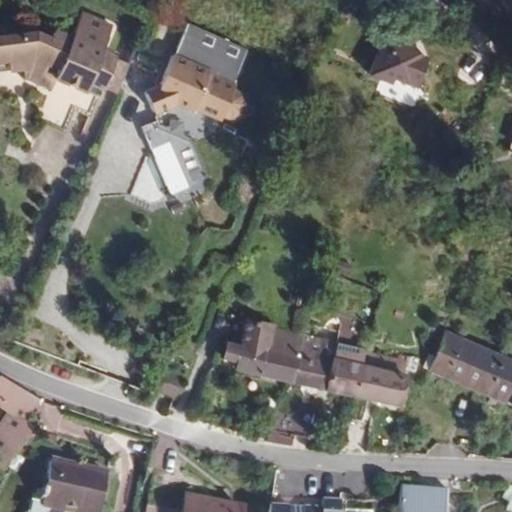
[(32,32),(0,35),(0,65),(3,65),(4,74),(22,73),(25,80),(50,90),(53,82),(84,95),(88,86),(101,92),(106,88),(117,94),(132,64),(103,50),(113,28),(85,14),(67,50),(32,32)]
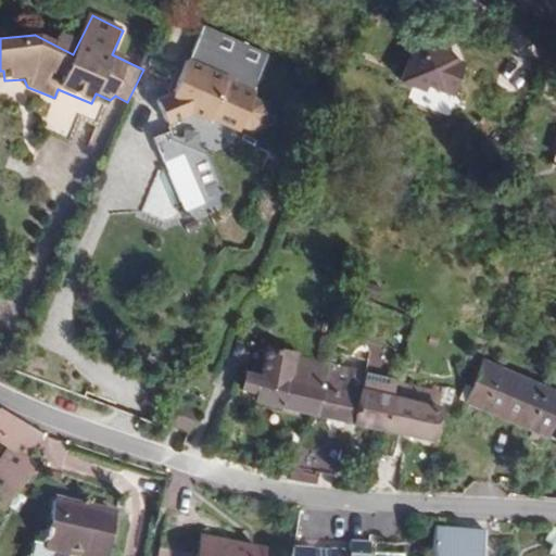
[(427,23),(420,40),(439,47),(442,54),(449,57),(456,36),(427,23)]
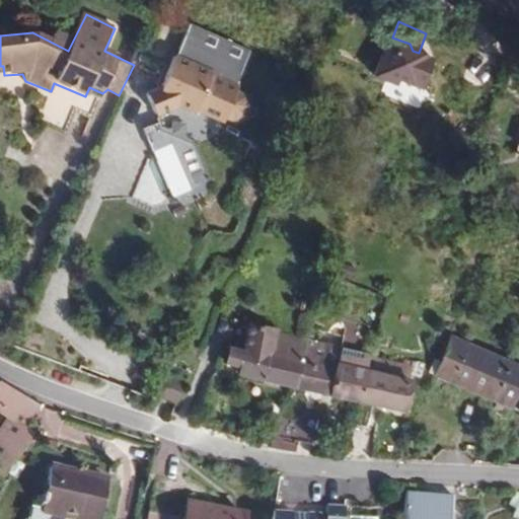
[(190,23),(176,56),(215,72),(214,75),(239,85),(253,51),(190,23)]
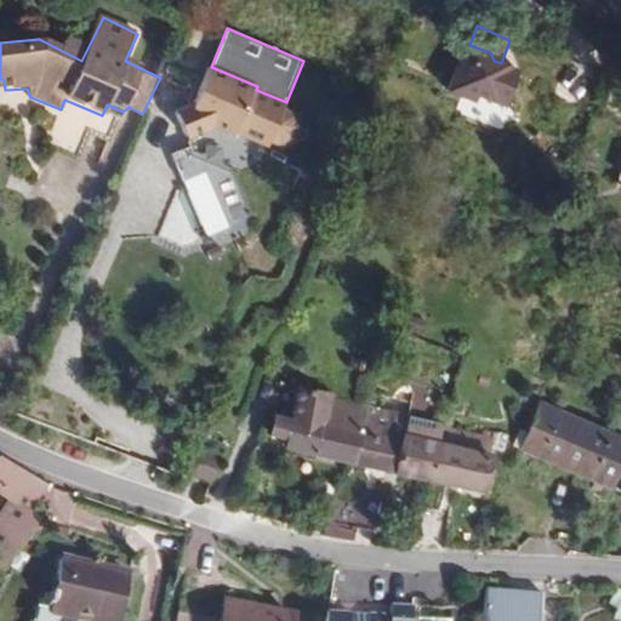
[(490,52),(469,45),(451,91),(466,97),(482,96),(508,106),(522,72),(501,63),(494,61),(490,52)]
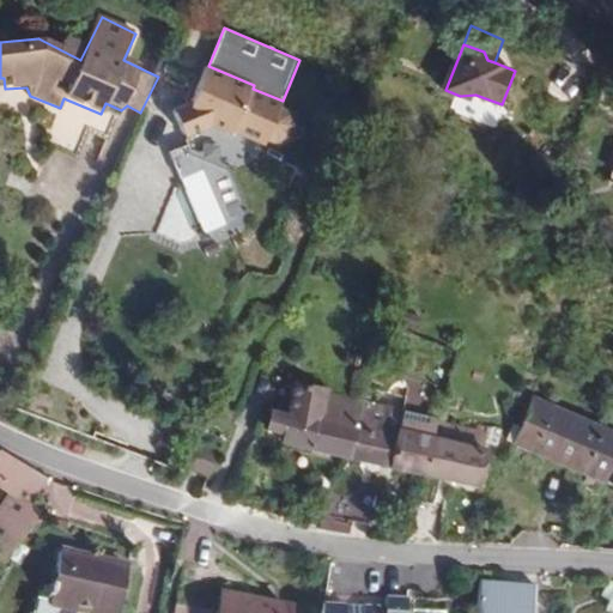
[(192,104),(175,110),(184,134),(212,123),(232,133),(234,129),(266,144),(268,138),(280,144),(293,139),(299,123),(292,114),(280,108),(283,101),(253,89),(254,85),(208,66),(192,104)]
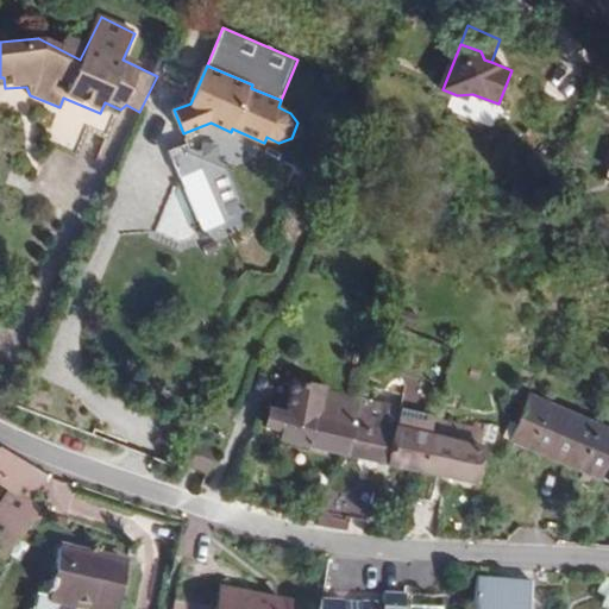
[(193,144),(170,149),(175,174),(198,170),(193,144)]
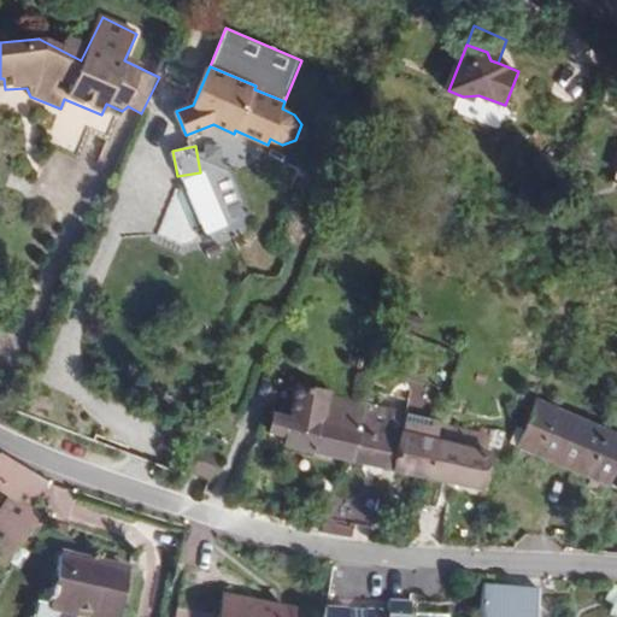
[(283,444),(350,459),(357,424),(365,403),(330,394),(331,389),(300,382),(294,417),(277,413),(272,429),(286,435),(283,444)]
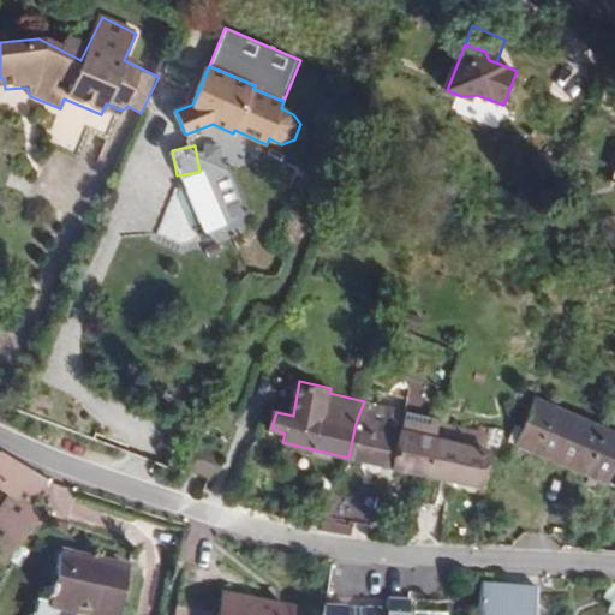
[(535,400),(531,408),(571,427),(574,417),(535,400)]
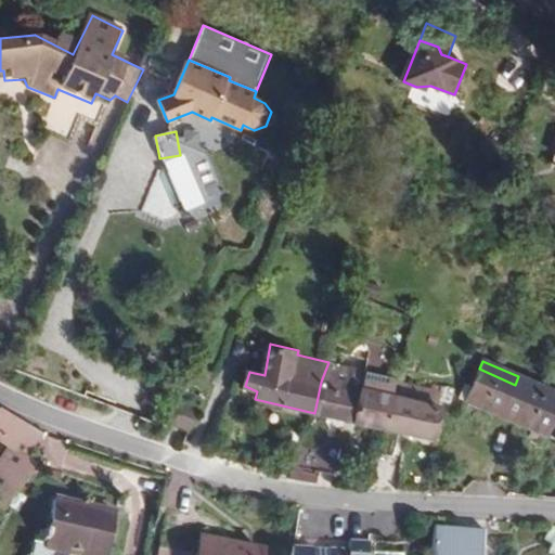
[(321,382),(314,413),(384,427),(431,437),(440,401),(442,391),(398,381),(395,397),(364,390),(369,372),(328,362),(321,382)]
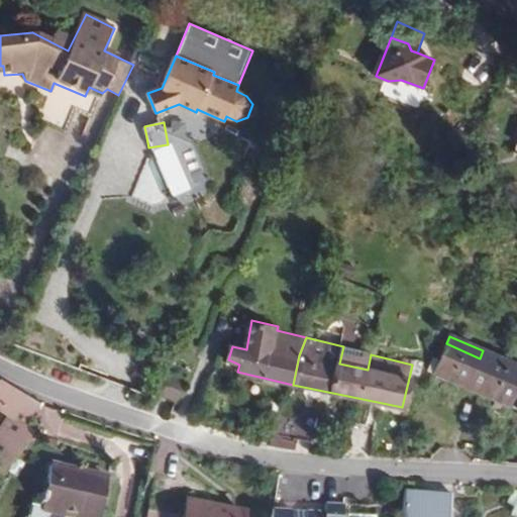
[(480,358),(446,343),(433,374),(510,407),(516,390),(516,366),(483,350),(480,358)]
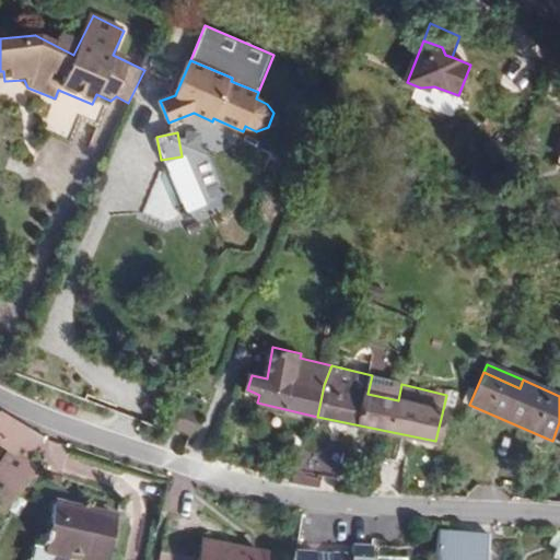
[(446,395),(444,405),(458,408),(463,392),(448,389),(446,395)]
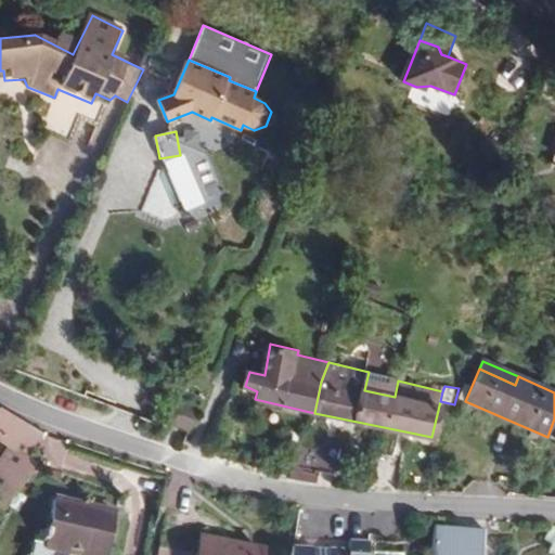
[(0,514),(37,464),(26,456),(42,435),(0,409),(0,441),(9,448),(0,460),(0,514)]
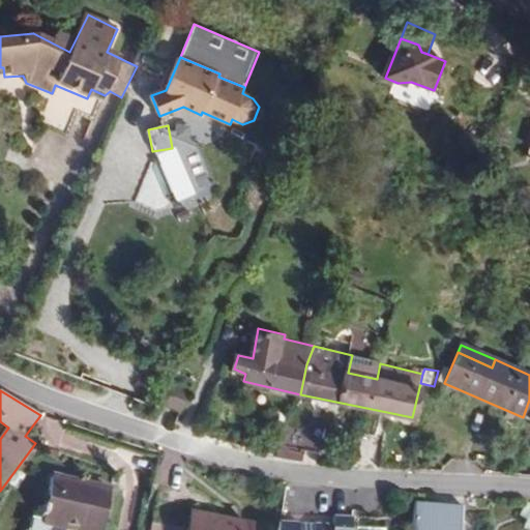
[(52,477),(42,520),(41,522),(77,529),(101,529),(111,491),(52,477)]
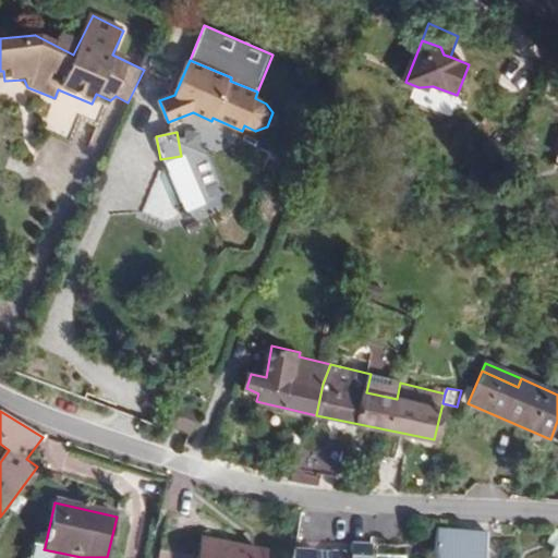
[(81,557),(44,549),(45,547),(40,546),(44,533),(35,531),(29,557),(33,557),(81,557)]
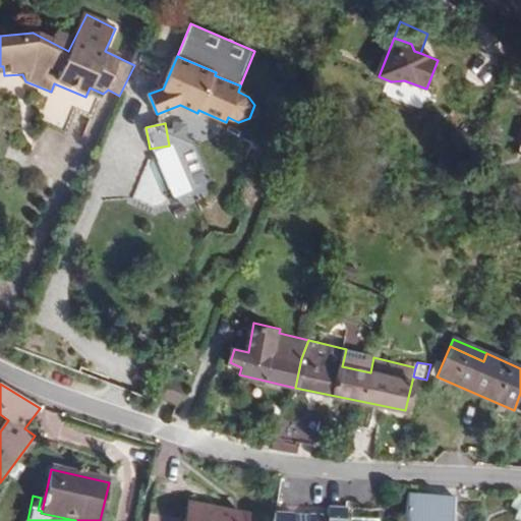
[(404,520),(451,520),(454,499),(407,496),(404,520)]
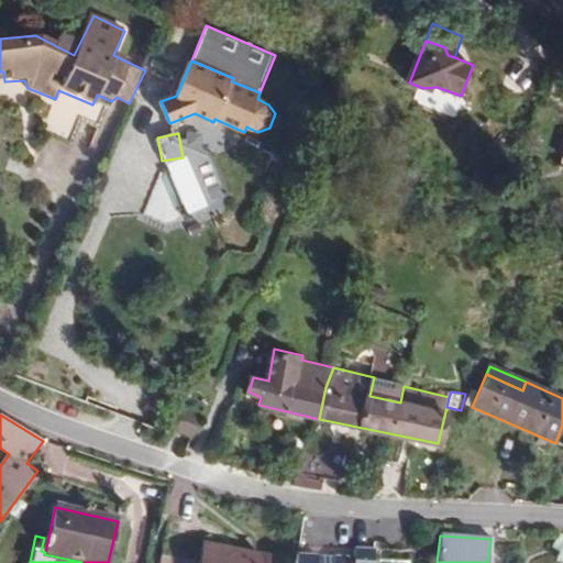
[(202,547),(200,555),(198,562),(263,562),(264,560),(202,547)]
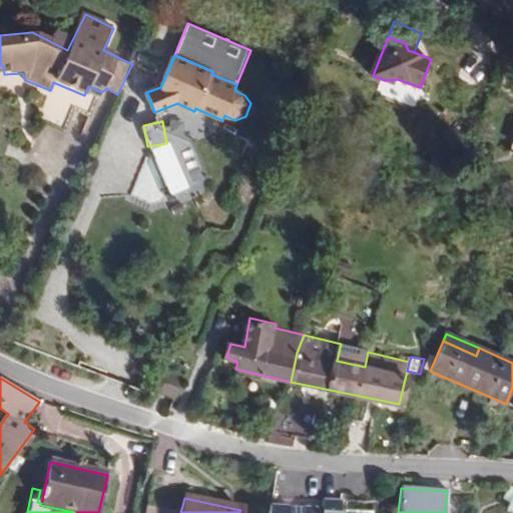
[(180,512),(182,506),(146,499),(143,512),(180,512)]
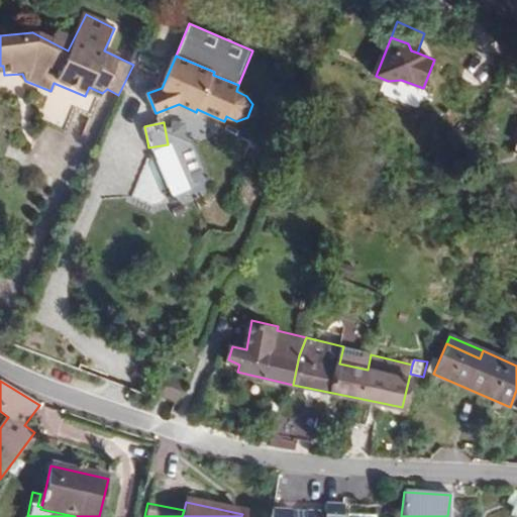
[(341,516),(342,506),(323,505),(323,514),(305,513),(305,516),(289,516),(290,512),(271,511),(271,516),(341,516)]
